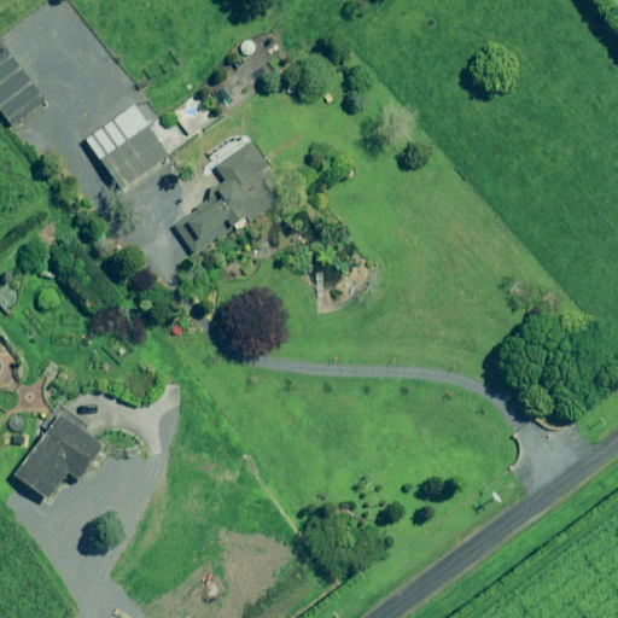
[(42,98),(1,47),(0,47),(0,110),(10,123),(42,98)]
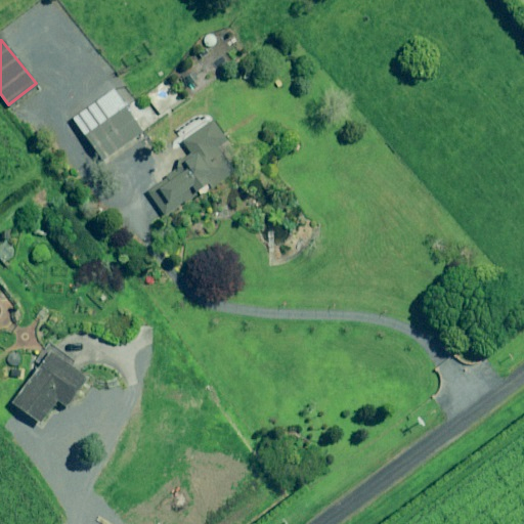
[(113,87),(71,116),(100,159),(142,130),(113,87)]
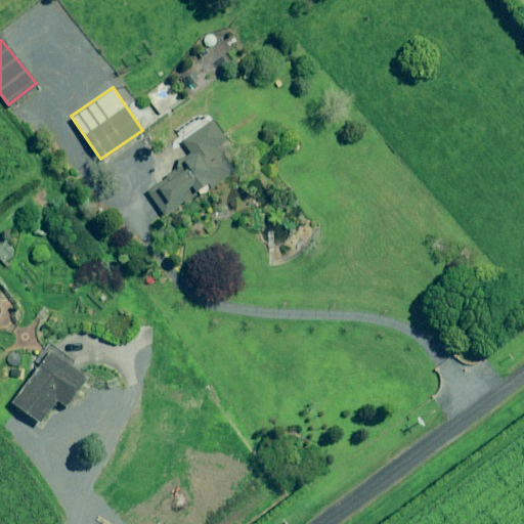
[(195,154),(147,188),(164,212),(181,199),(183,201),(208,183),(210,186),(232,169),(216,147),(228,138),(212,117),(183,138),(195,154)]
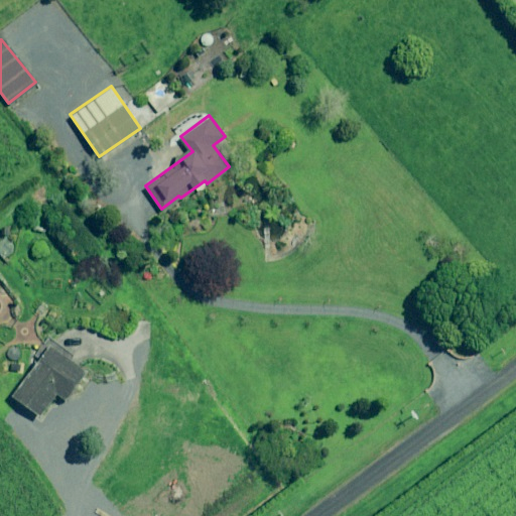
[(85,371),(47,344),(10,396),(37,414),(53,392),(65,400),(85,371)]
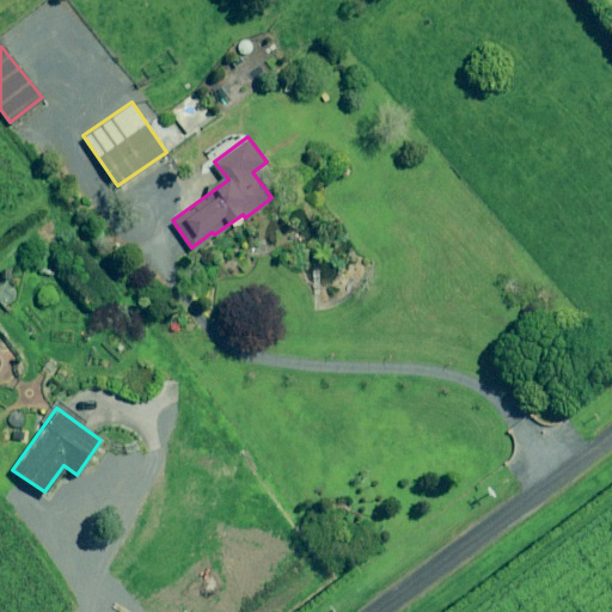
[(110,564),(109,552),(99,555),(101,565),(110,564)]
